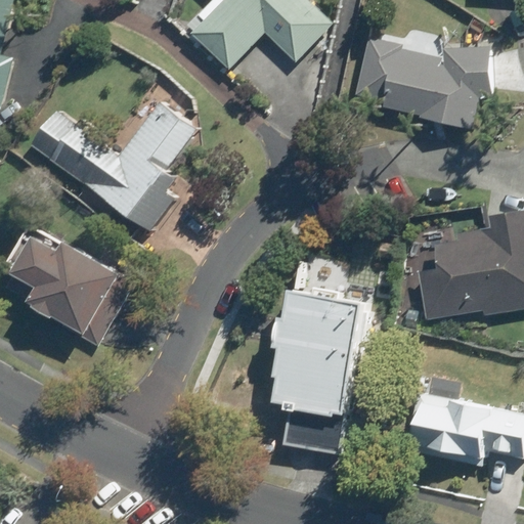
[(24,0),(0,0),(0,93),(4,94),(24,0)]
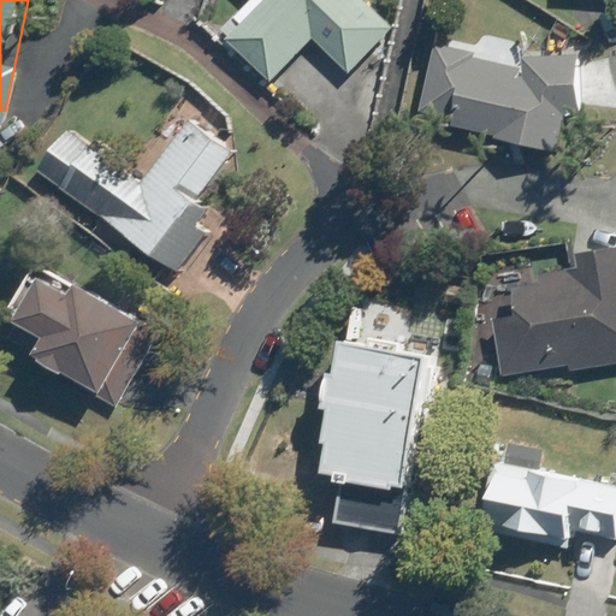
[(260,0),(224,41),(271,83),(313,37),(349,72),(392,28),(362,0),(260,0)]
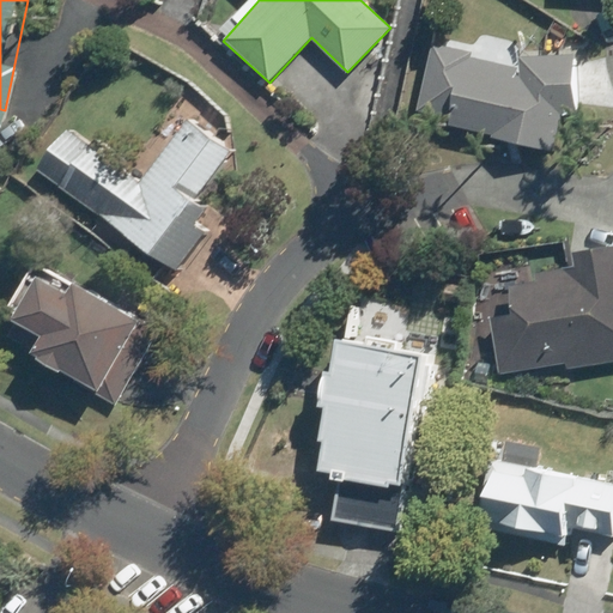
[(546,147),(556,105),(575,104),(572,56),(520,59),(520,68),(432,48),(416,117),(546,147)]
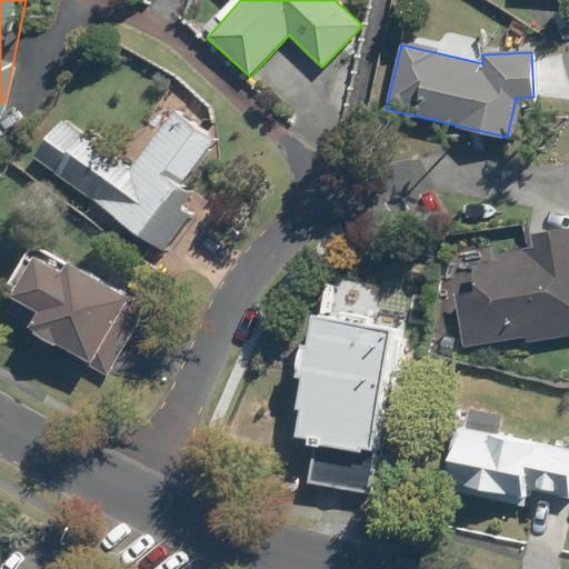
[(82,120),(53,161),(173,246),(202,205),(192,197),(231,139),(190,112),(152,169),(82,120)]
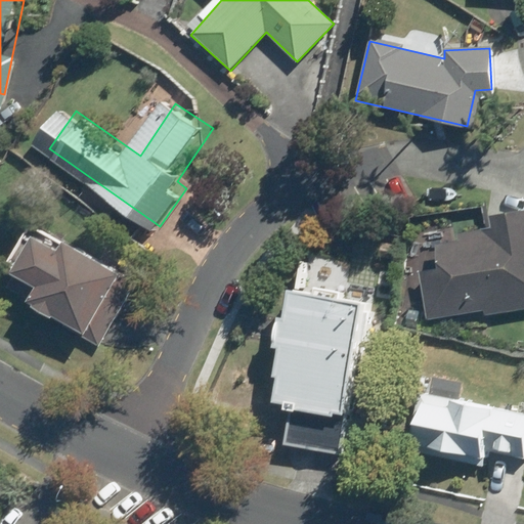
[(523,212),(491,219),(495,238),(421,250),(432,323),(523,309),(523,212)]
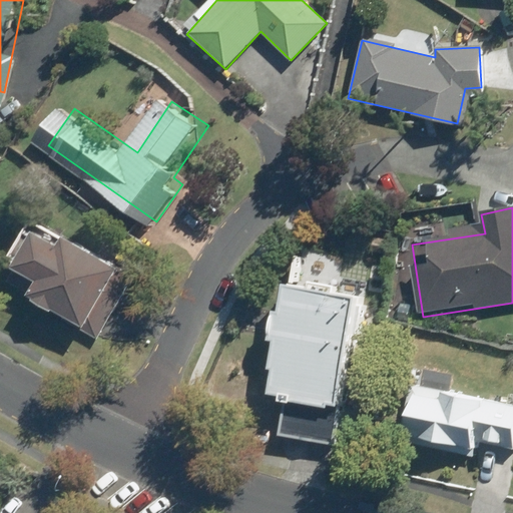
[(105,335),(139,268),(60,227),(26,295),(105,335)]
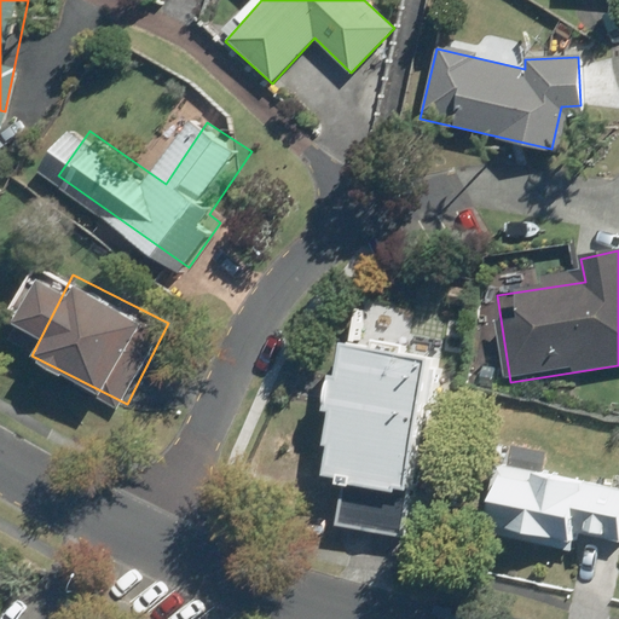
[(395,498),(426,362),(336,342),(306,479),(395,498)]
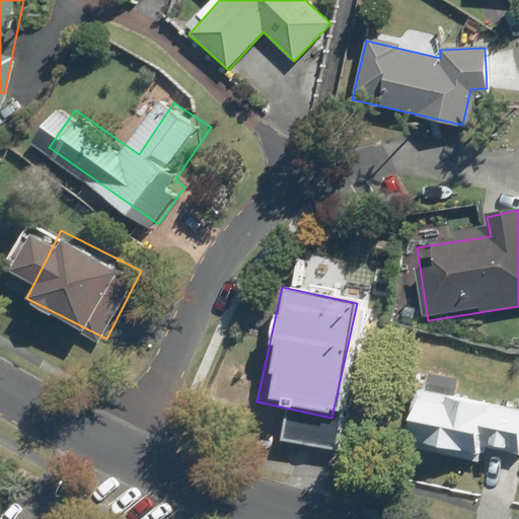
[(518,412),(413,388),(401,437),(518,462),(518,412)]
